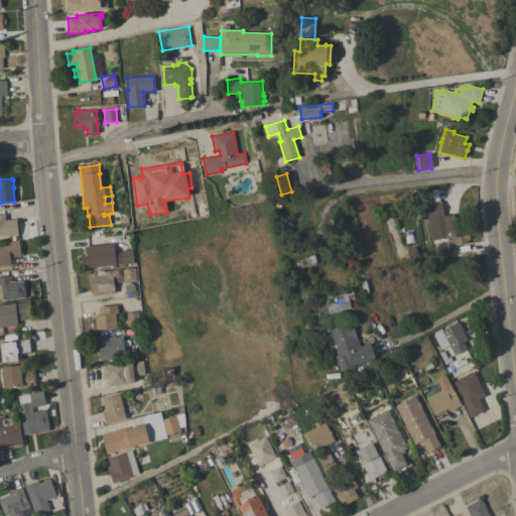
[(440,202),(443,216),(454,215),(457,234),(465,232),(466,235),(468,234),(469,240),(467,240),(467,244),(448,247),(447,237),(432,239),(428,219),(427,220),(425,204),(440,202)]
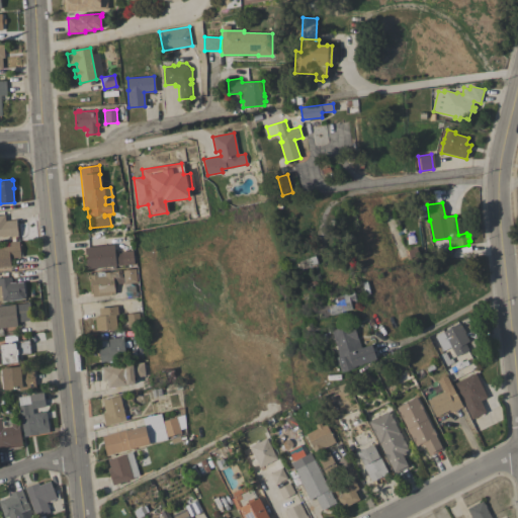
[(0,216),(4,216),(5,221),(16,220),(17,235),(0,236),(0,216)]
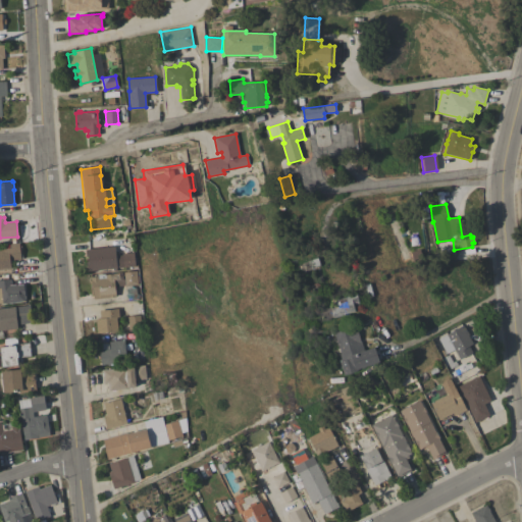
[(0,247),(9,246),(9,244),(18,243),(20,259),(9,260),(10,269),(0,269),(0,247)]
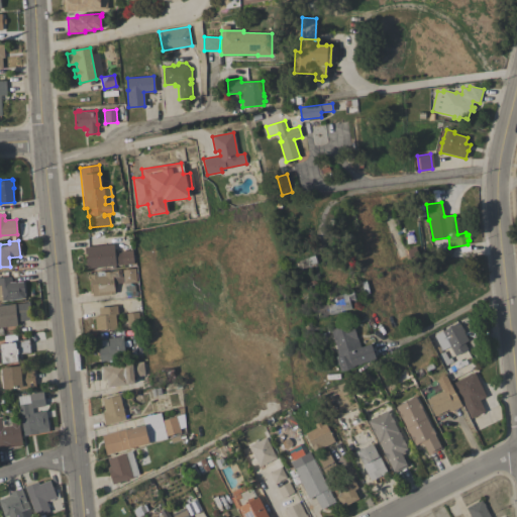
[(113,244),(115,266),(86,269),(85,259),(87,257),(86,253),(85,253),(84,247),(94,246),(113,244)]
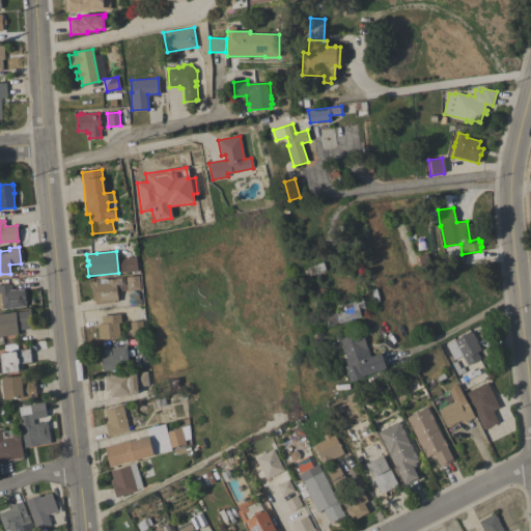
[(123,258),(136,257),(137,271),(120,272),(119,260),(124,259),(123,258)]
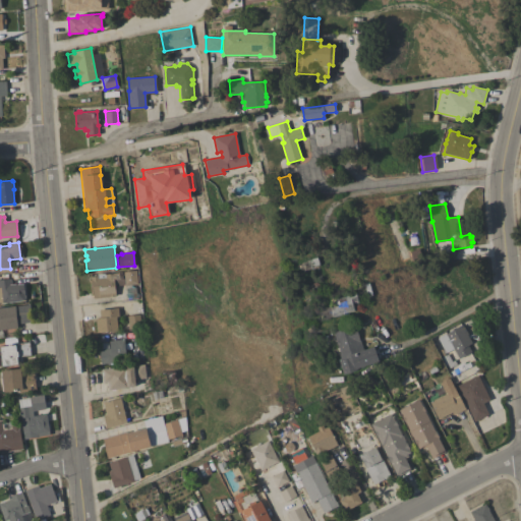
[(157,255),(168,252),(172,268),(161,271),(157,255)]
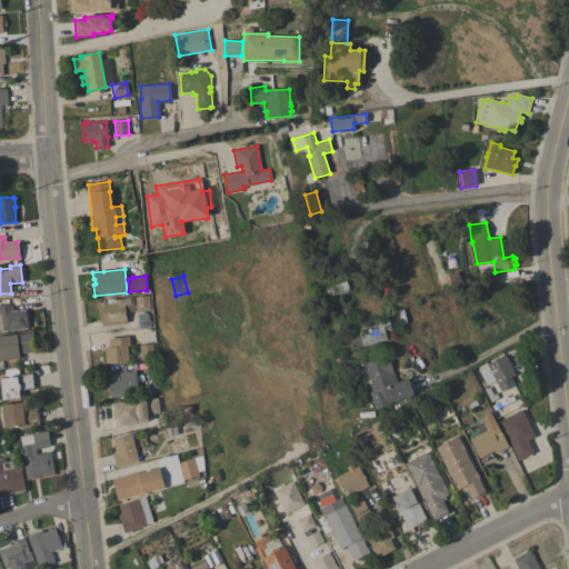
[(346,281),(349,290),(333,296),(333,295),(329,296),(326,288),(346,281)]
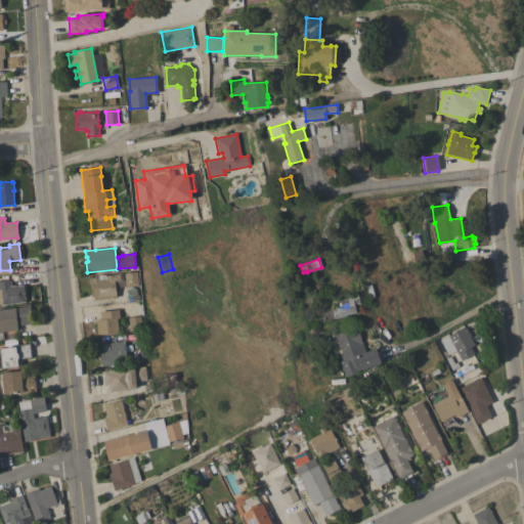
[(126,287),(115,288),(116,297),(117,297),(117,298),(110,299),(94,300),(92,281),(91,281),(91,278),(97,277),(97,276),(99,276),(99,275),(105,275),(105,276),(114,275),(114,274),(122,273),(123,280),(125,279),(124,273),(136,272),(138,286),(126,287)]
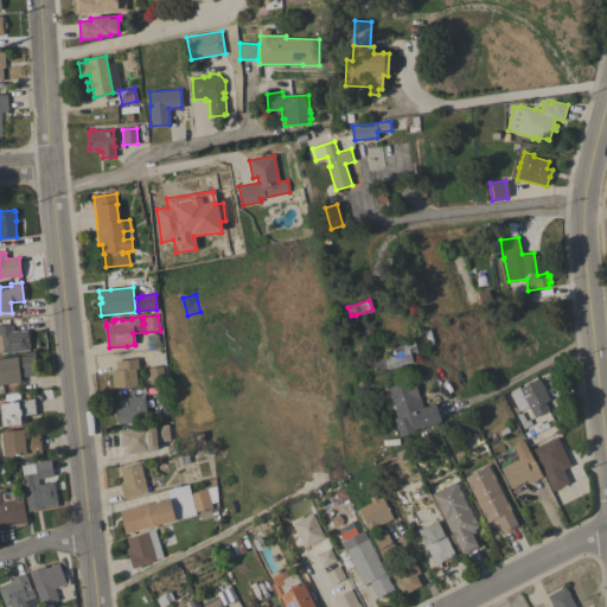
[(2,353),(2,352),(0,352),(0,325),(12,325),(13,331),(27,330),(30,350),(2,353)]
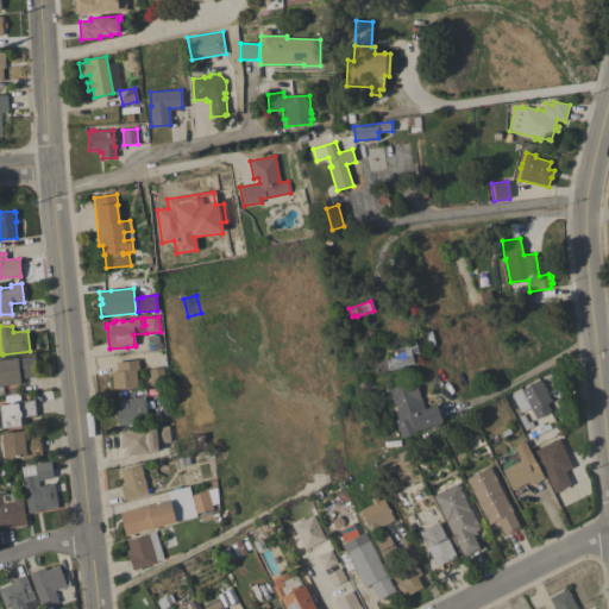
[(202,334),(207,347),(190,352),(188,344),(190,344),(188,338),(202,334)]
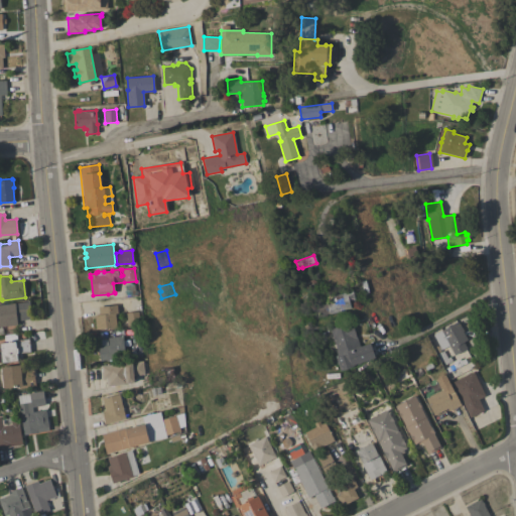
[(357,305),(330,313),(327,302),(331,301),(330,297),(352,290),(357,305)]
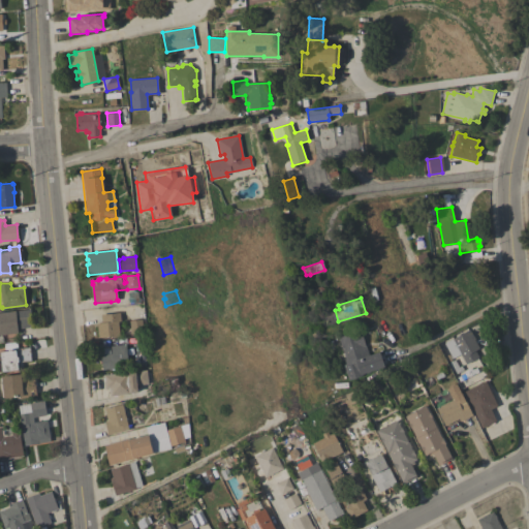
[(5,334),(5,335),(1,336),(1,335),(0,335),(0,312),(30,309),(32,327),(17,329),(18,333),(5,334)]
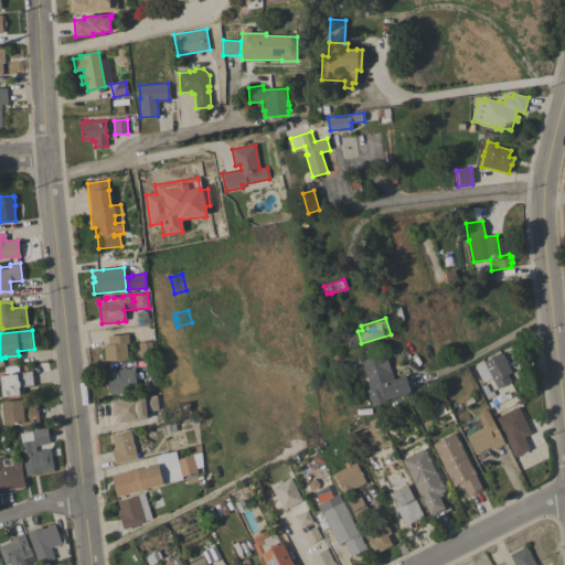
[(105,361),(103,345),(108,344),(107,337),(128,334),(129,343),(126,343),(127,358),(105,361)]
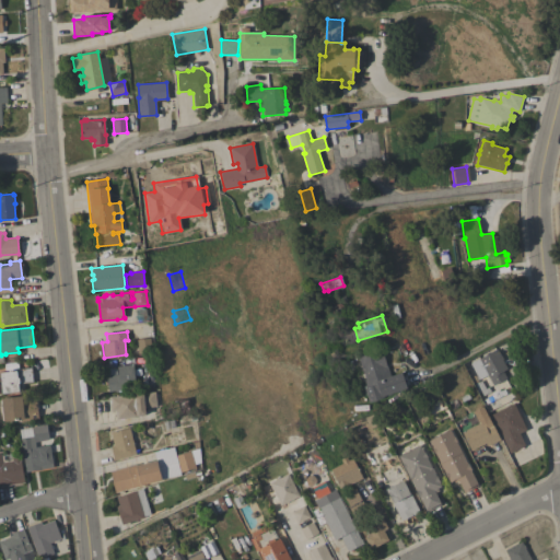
[(137,339),(150,338),(151,352),(138,353),(137,339)]
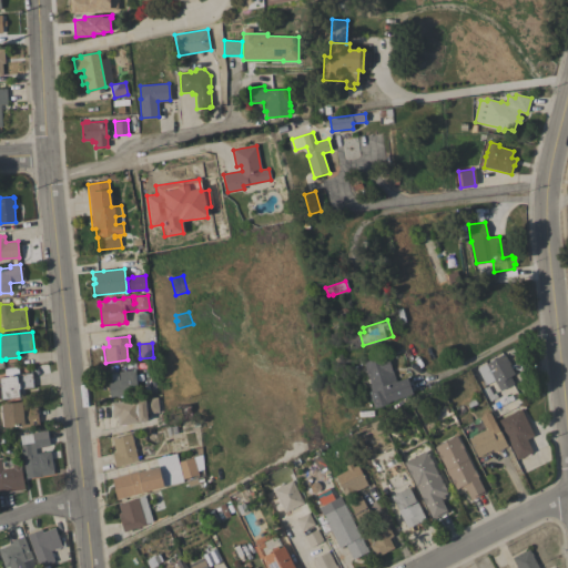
[(507,361),(508,361),(510,364),(509,365),(514,374),(509,376),(514,383),(500,391),(495,381),(485,385),(483,382),(484,382),(477,368),(504,354),(507,361)]
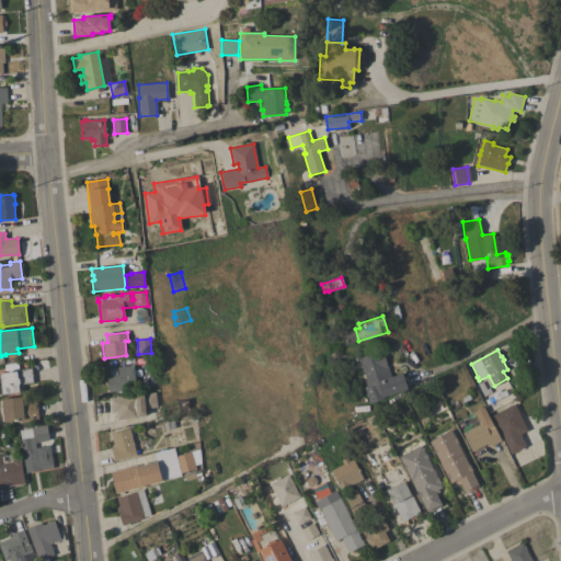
[(358,358),(381,351),(387,365),(391,377),(402,373),(408,389),(385,397),(385,398),(369,403),(364,387),(367,386),(365,381),(366,381),(358,358)]
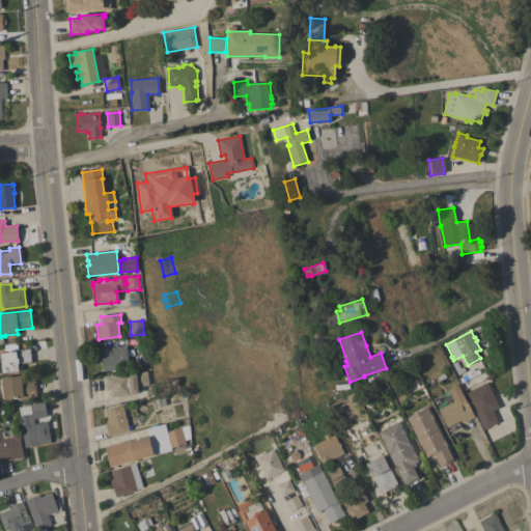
[(129,366),(121,367),(121,370),(110,372),(109,370),(103,371),(101,357),(112,356),(111,347),(126,345),(129,366)]
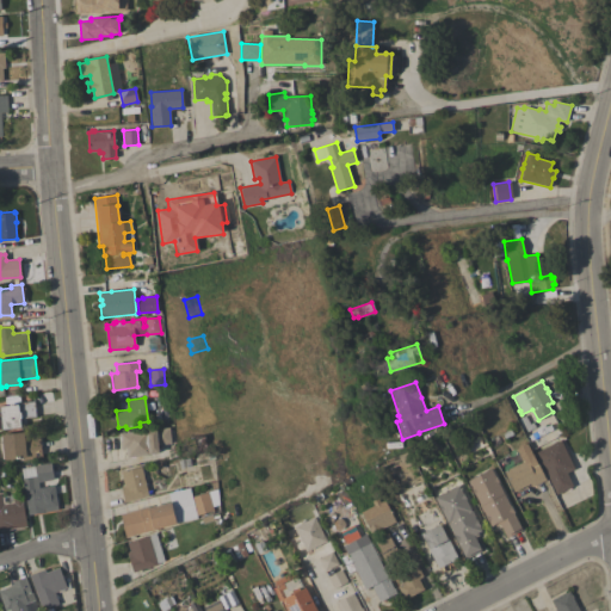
[(36,417),(25,418),(25,424),(22,424),(22,427),(2,430),(0,430),(0,403),(35,401),(36,417)]
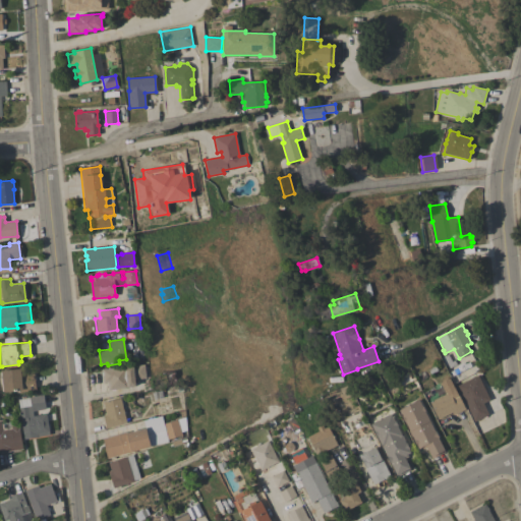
[(125,366),(133,365),(145,364),(146,379),(134,380),(135,387),(130,387),(130,388),(128,389),(128,388),(108,390),(108,383),(103,383),(103,375),(102,375),(102,372),(102,369),(125,366)]
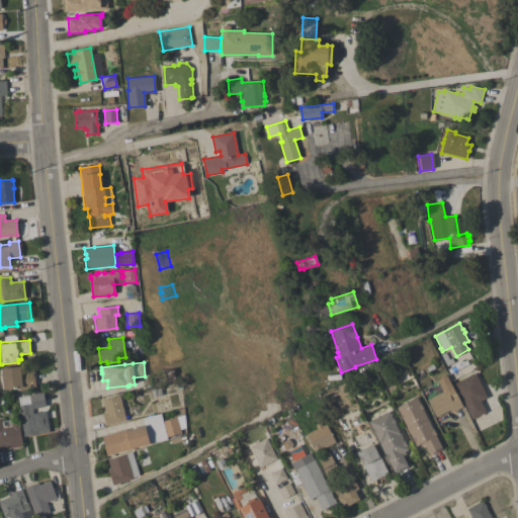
[(1,369),(20,366),(20,373),(33,371),(35,387),(19,390),(19,387),(3,390),(1,369)]
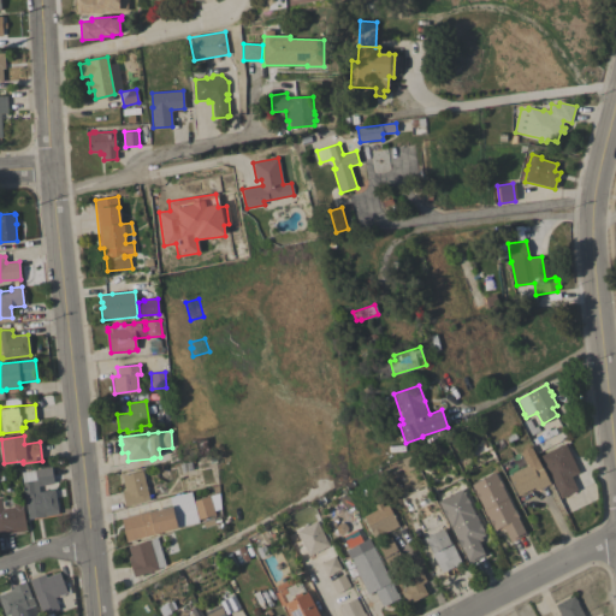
[(540,456),(566,443),(579,473),(570,477),(578,491),(561,498),(540,456)]
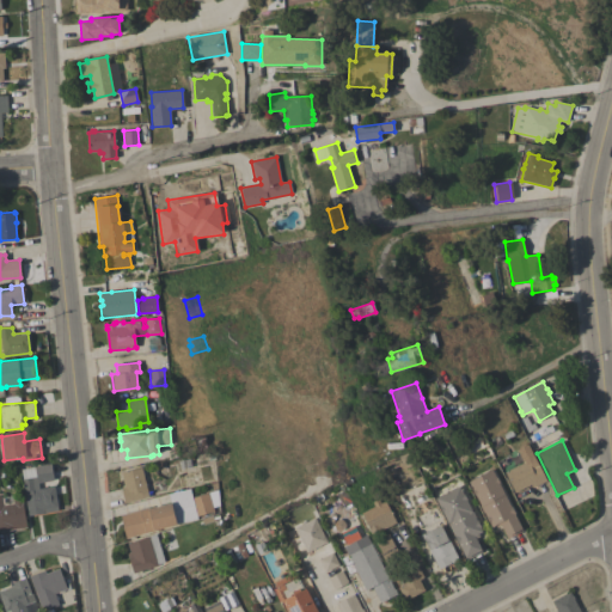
[(538,465),(539,465),(546,481),(532,488),(531,484),(515,493),(505,472),(524,463),(516,450),(519,448),(519,447),(525,444),(526,445),(527,445),(538,465)]
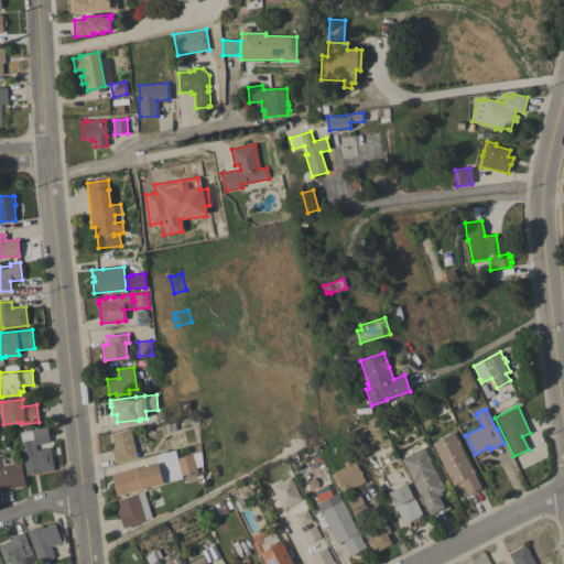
[(50,443),(47,443),(49,448),(50,448),(54,470),(25,476),(20,442),(31,440),(30,433),(32,433),(31,430),(46,427),(50,443)]
